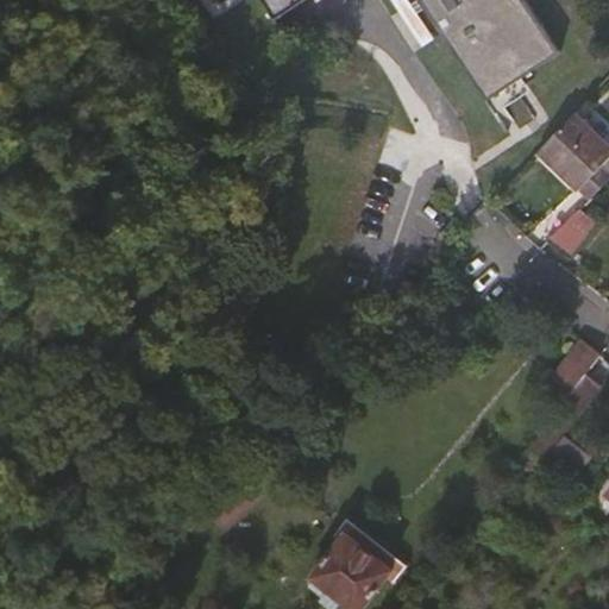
[(264,0),(275,17),(300,0),(389,0),(421,49),(434,41),(418,14),(427,7),(488,99),(558,52),(522,0),(413,0),(409,2),(407,0),(264,0)]
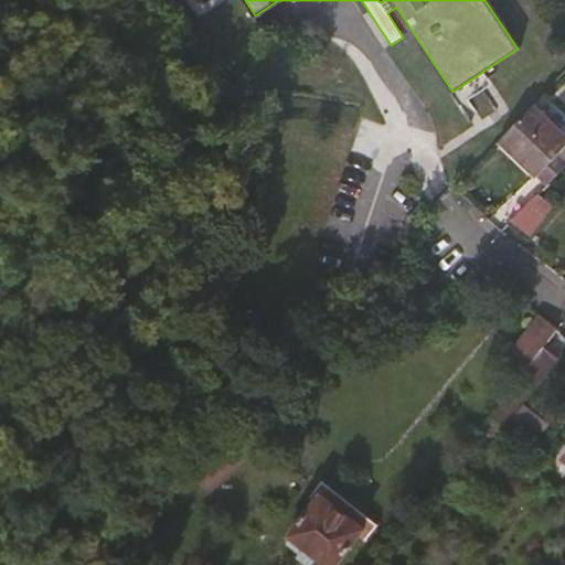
[(551,192),(564,177),(564,139),(535,112),(503,147),(551,192)]
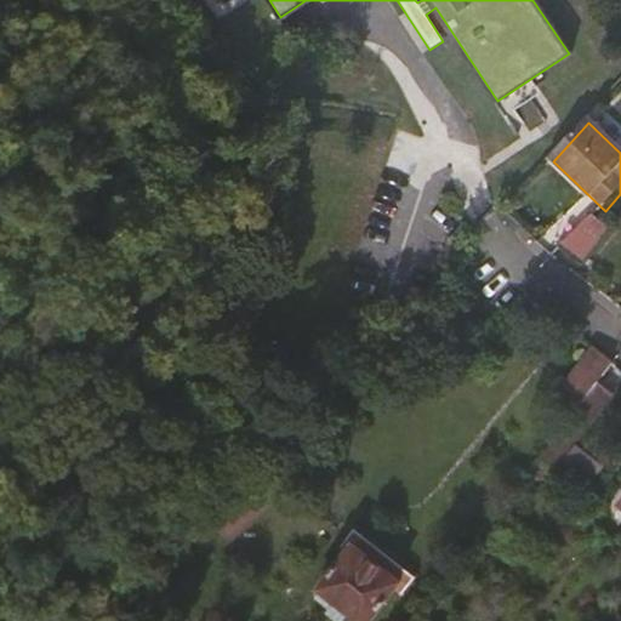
[(586,269),(614,235),(594,221),(563,251),(586,269)]
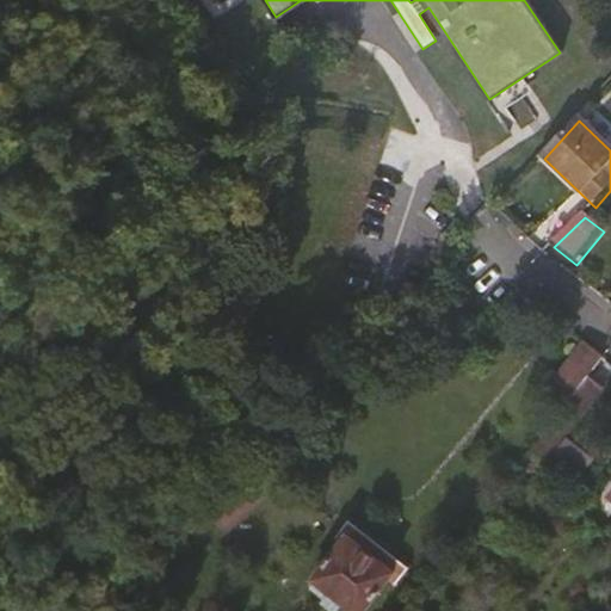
[(563,401),(591,368),(605,349),(586,334),(545,388),(563,401)]
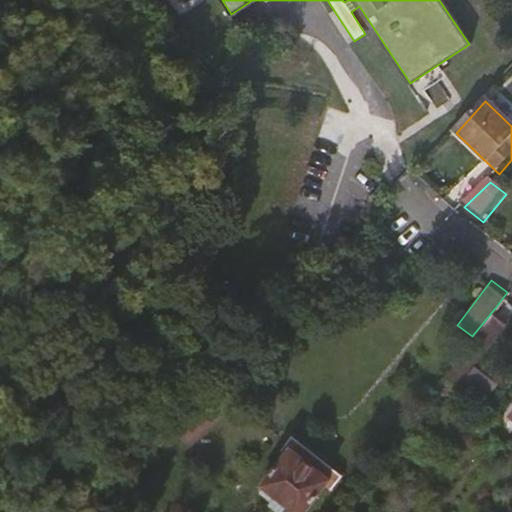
[(464,374),(507,317),(495,308),(472,336),(448,368),(456,375),(459,370),(464,374)]
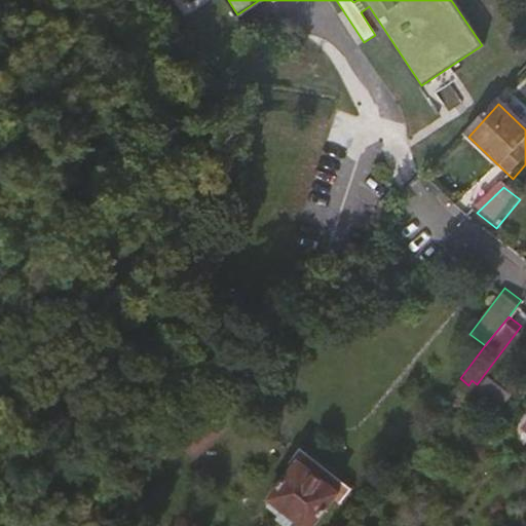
[(503,405),(513,390),(486,374),(477,388),(503,405)]
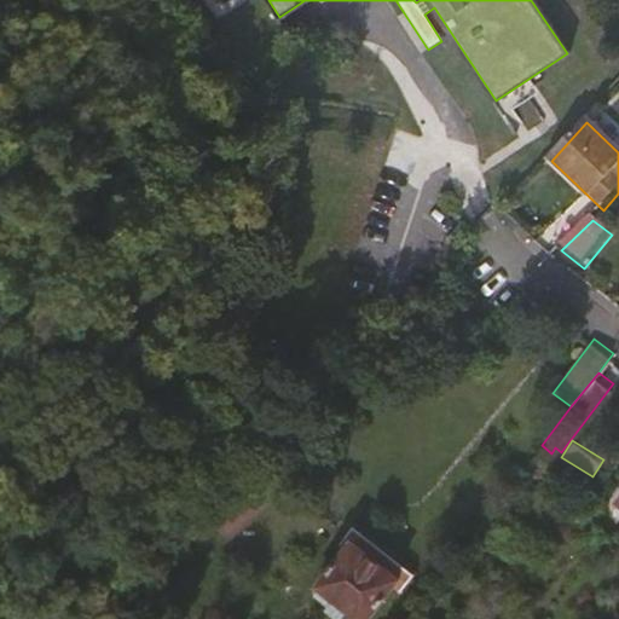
[(348,530),(356,534),(320,579),(337,593),(330,603),(342,613),(350,602),(368,617),(403,572),(409,577),(417,566),(357,519),(348,530)]
